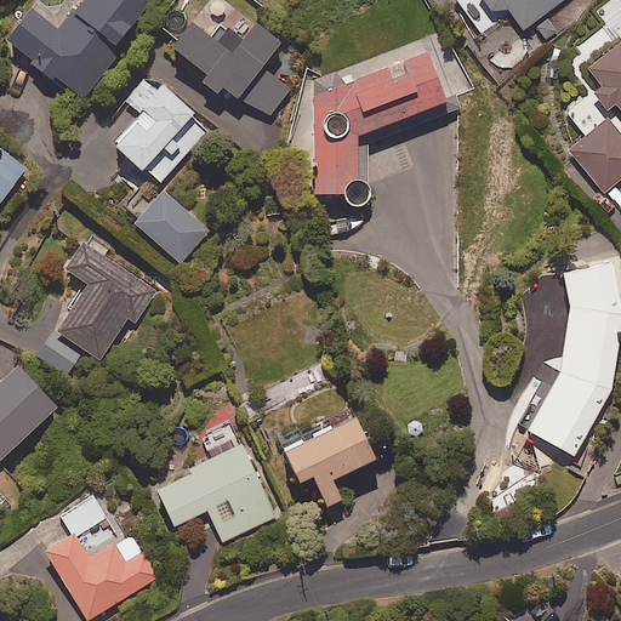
[(27,0),(0,32),(0,33),(4,36),(34,62),(29,67),(50,85),(58,77),(81,97),(124,47),(117,41),(152,0),(66,0),(55,13),(38,0),(27,0)]
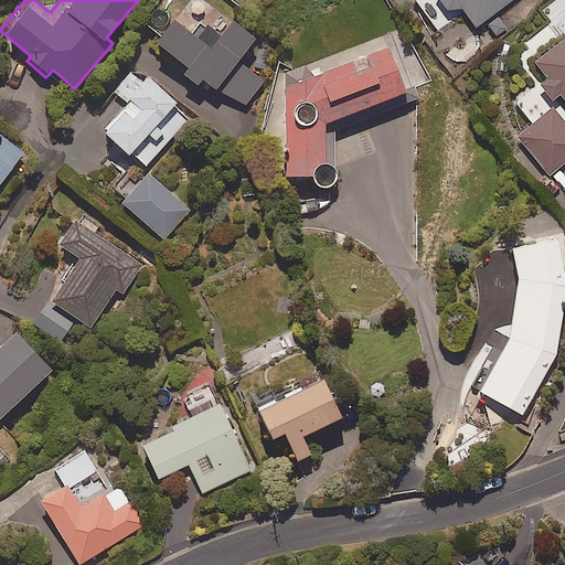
[(438,0),(445,9),(459,9),(472,28),(511,0),(438,0)]
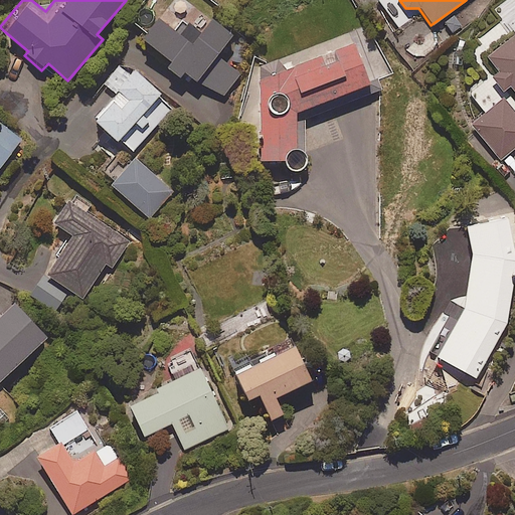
[(179,28),(160,15),(144,38),(174,58),(169,64),(182,73),(185,69),(224,97),(240,73),(235,69),(247,50),(230,38),(234,32),(212,16),(202,31),(185,19),(179,28)]
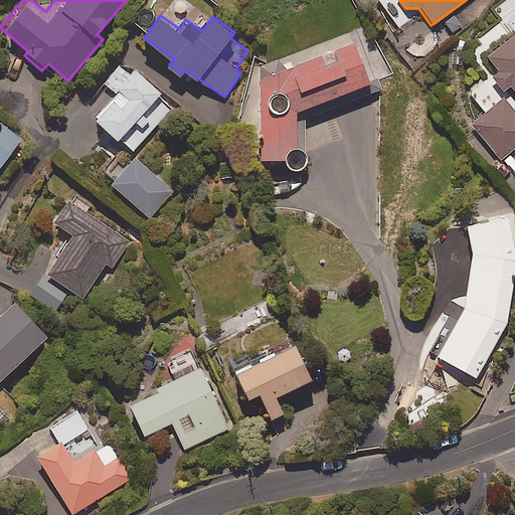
[(510,84),(514,91),(514,31),(484,54),(496,69),(489,75),(502,92),(510,84)]
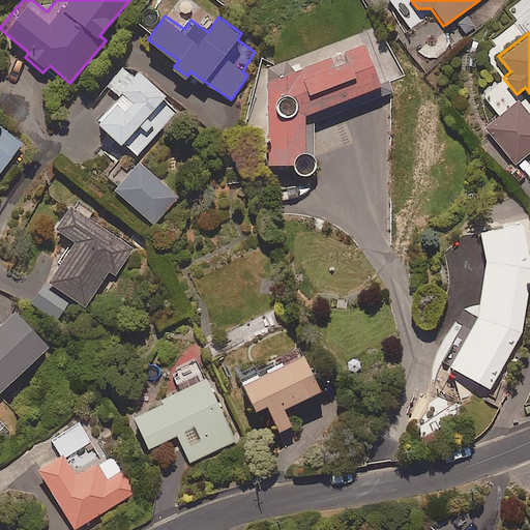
[(288,65),(287,61),(268,68),(267,167),(294,167),(294,169),(294,170),(295,172),(296,173),(297,174),(298,176),(299,176),(301,177),(302,177),(304,177),(306,177),(307,176),(308,175),(311,174),(312,173),(313,172),(313,170),(313,169),(313,167),(312,136),(303,136),(304,118),(379,89),(361,39),(288,65)]
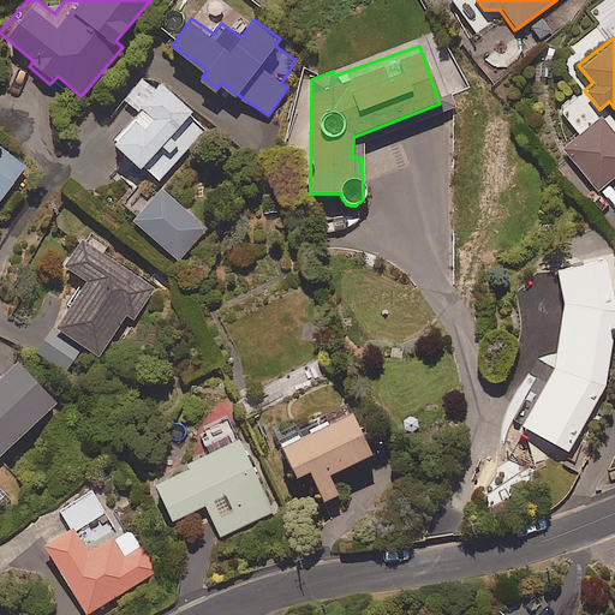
[(212,124),(163,79),(142,102),(145,106),(115,138),(159,179),(212,124)]
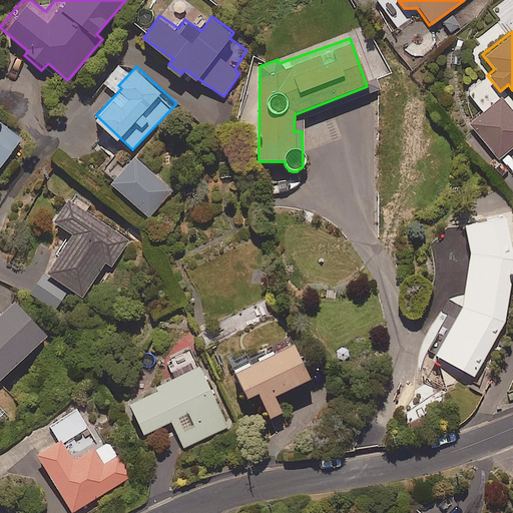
[(512,145),(512,111),(500,96),(468,123),(497,159),(512,145)]
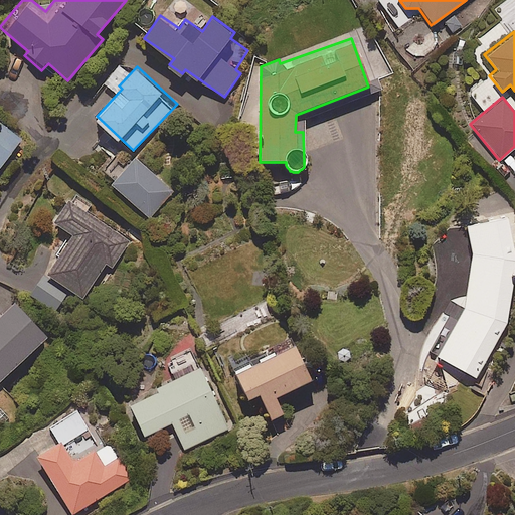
[(0,167),(22,138),(0,121),(0,167)]
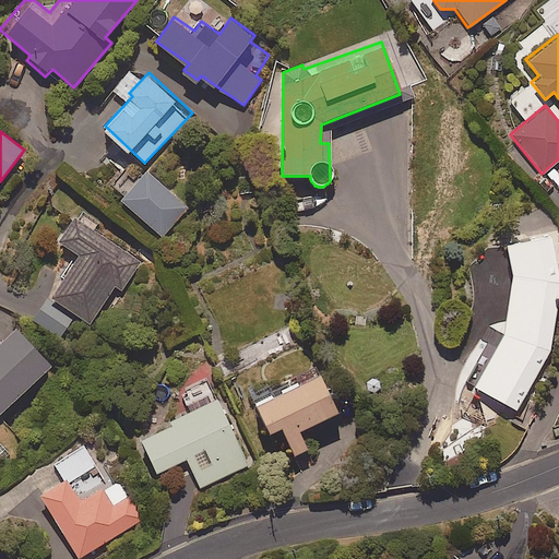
[(188,206),(147,169),(122,198),(162,235),(188,206)]
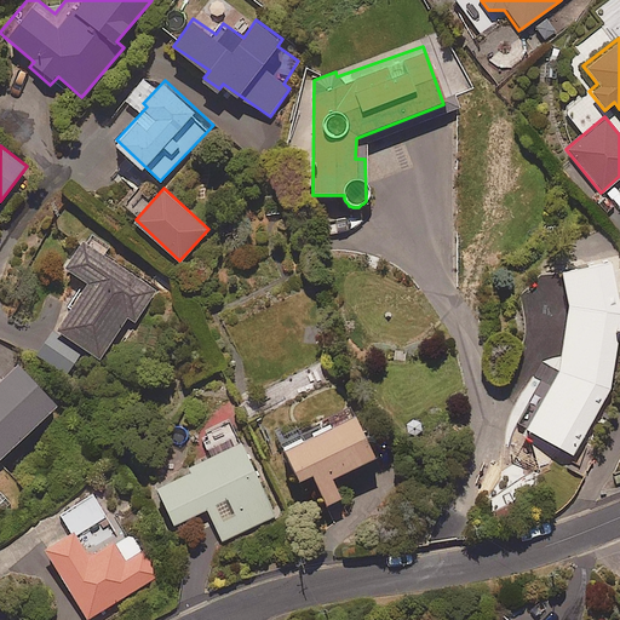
[(89,281),(57,326),(38,354),(69,377),(89,348),(101,356),(128,316),(136,321),(159,290),(103,251),(108,245),(92,234),(68,267),(89,281)]
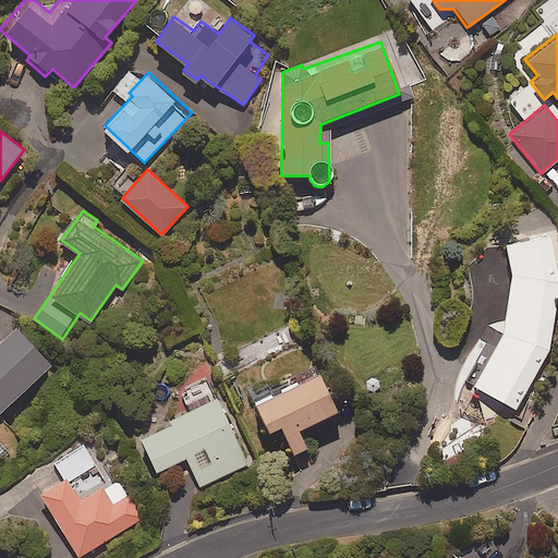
[(506,277),(499,334),(471,385),(514,411),(547,350),(555,282),(547,234),(500,242),(506,277)]
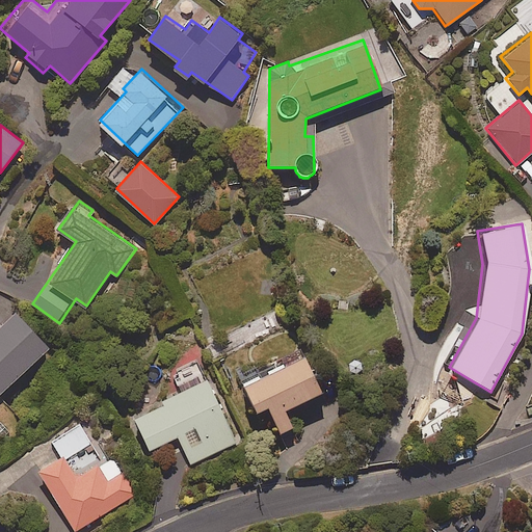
[(0,393),(51,345),(16,309),(0,323),(0,393)]
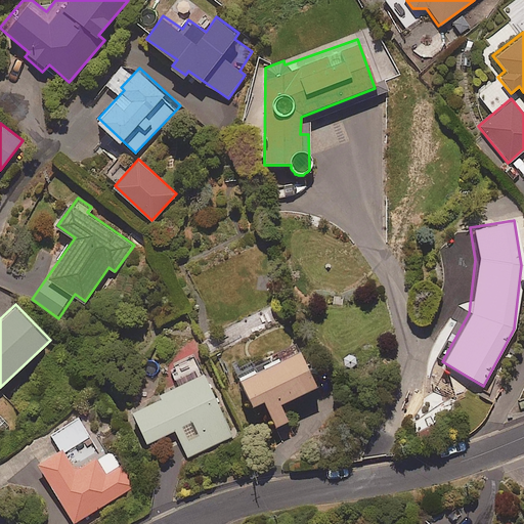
[(266,359),(268,364),(259,368),(258,365),(243,373),(244,376),(255,402),(264,398),(276,425),(291,419),(282,400),(320,383),(305,348),(284,357),(281,353),(266,359)]
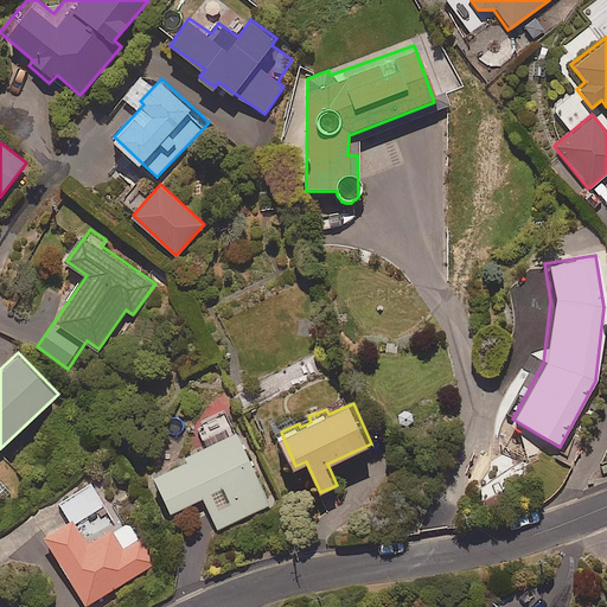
[(270,505),(237,433),(186,457),(187,461),(155,475),(172,511),(203,497),(218,529),(270,505)]
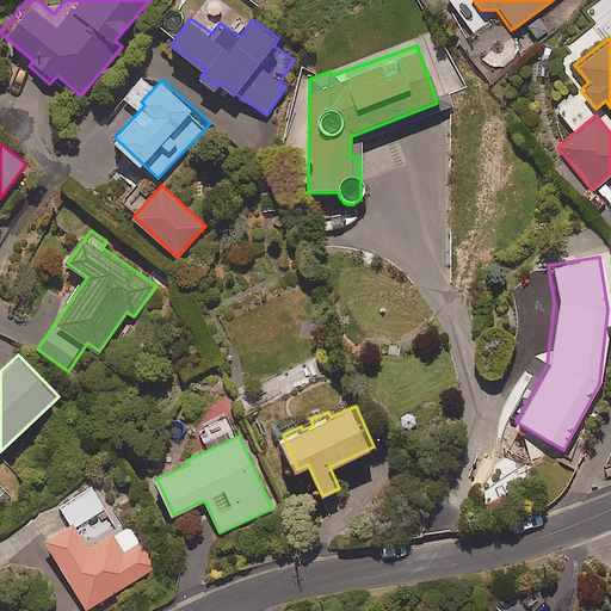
[(119,532),(92,487),(60,506),(72,524),(45,539),(87,609),(156,568),(131,525),(119,532)]
